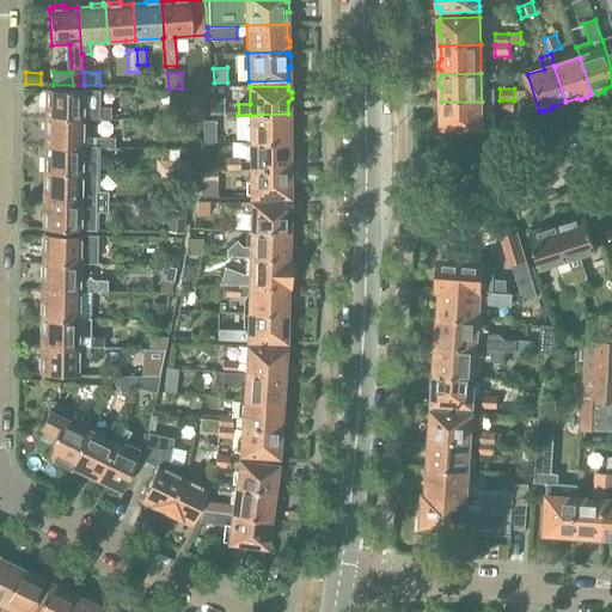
[(48,105),(47,118),(84,120),(84,118),(110,120),(110,109),(98,109),(99,91),(48,90),(48,93),(44,93),(44,105),(48,105)]
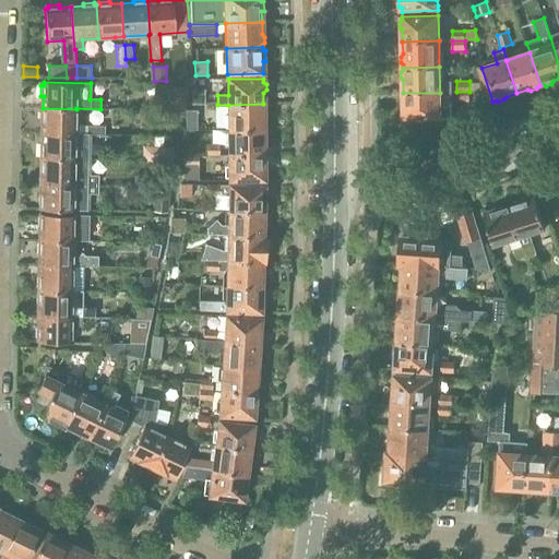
[(167,108),(183,109),(186,88),(171,87),(171,92),(168,92),(167,108)]
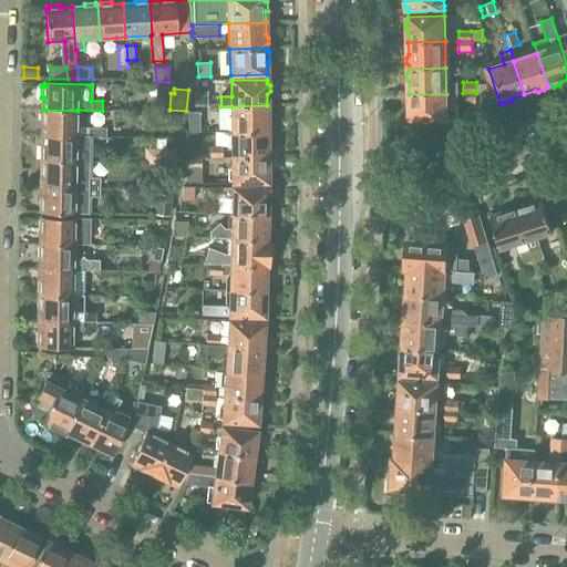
[(196,91),(194,106),(208,105),(208,90),(196,91)]
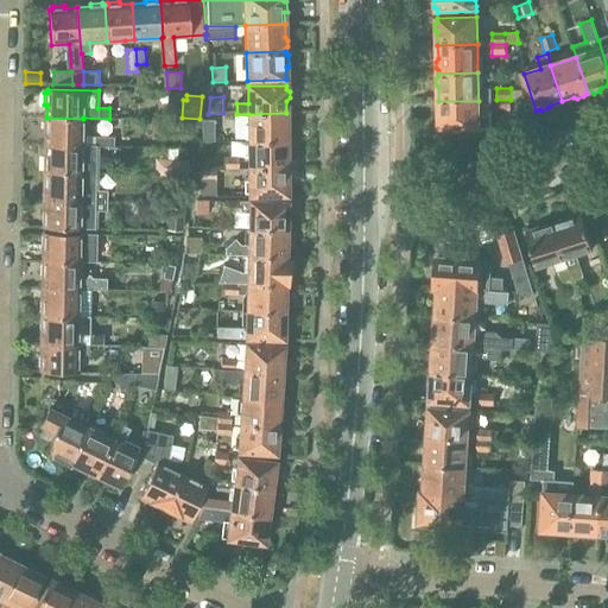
[(479,128),(492,128),(491,100),(479,101),(438,101),(439,115),(437,118),(437,124),(439,126),(439,131),(463,130),(466,132),(472,132),(474,130),(479,130),(479,128)]
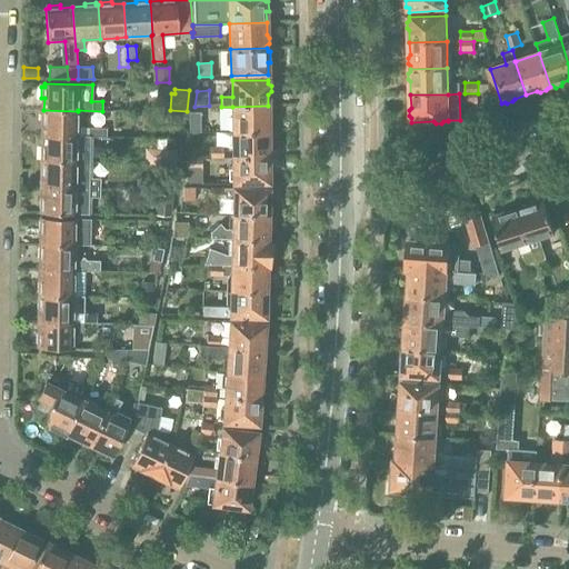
[(478,103),(478,93),(465,93),(465,103),(478,103)]
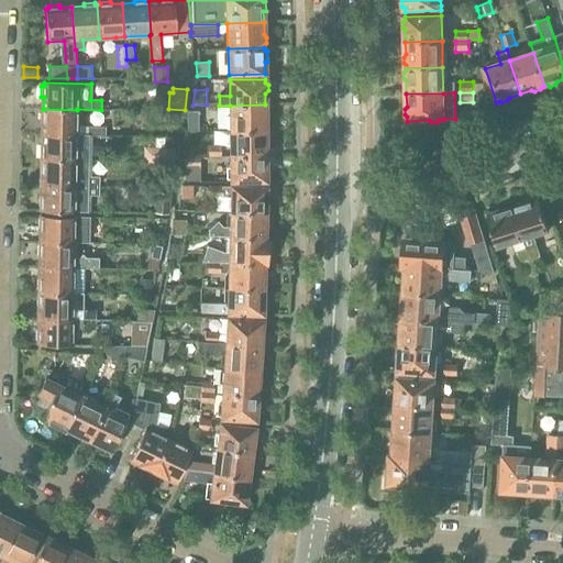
[(231,131),(266,131),(266,128),(268,125),(268,119),(266,117),(265,105),(230,106),(231,131)]
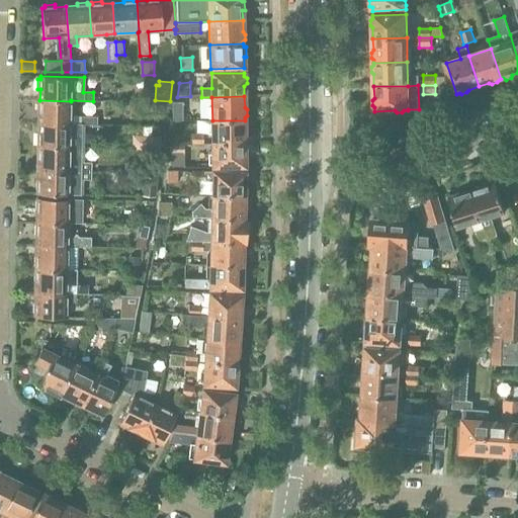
[(71,116),(71,101),(39,100),(39,102),(37,102),(37,113),(39,113),(39,123),(83,124),(83,125),(97,125),(97,117),(71,116)]
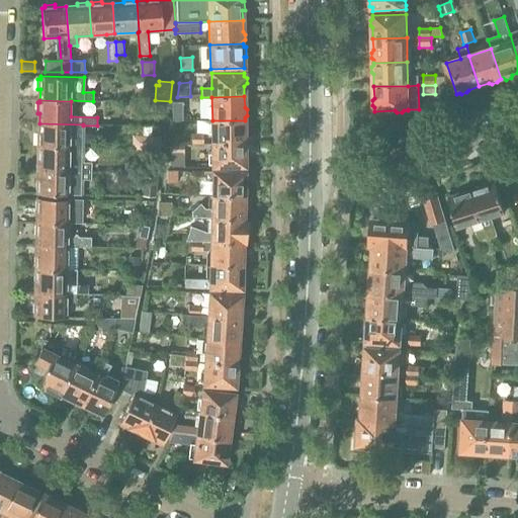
[(172,102),(172,117),(172,120),(182,120),(182,102),(172,102)]
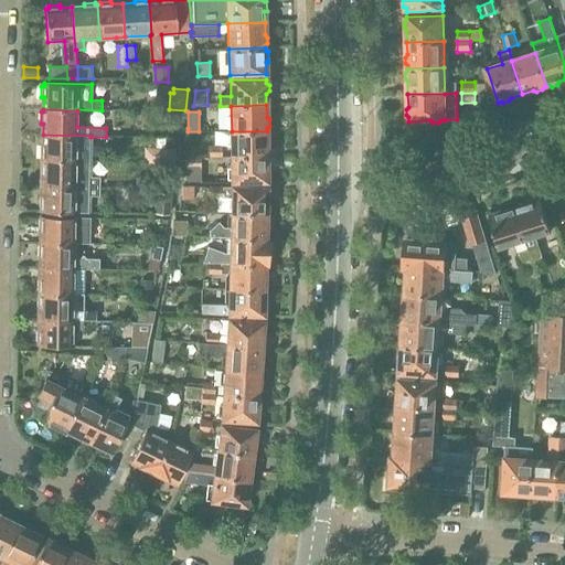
[(232,157),(267,157),(267,145),(269,142),(269,137),(267,134),(267,131),(232,131),(232,157)]
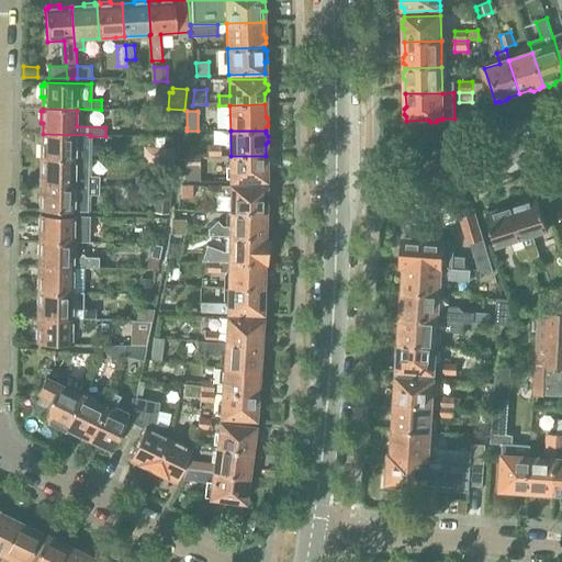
[(42,159),(89,160),(90,136),(90,135),(43,134),(43,146),(40,146),(40,157),(43,157),(42,159)]
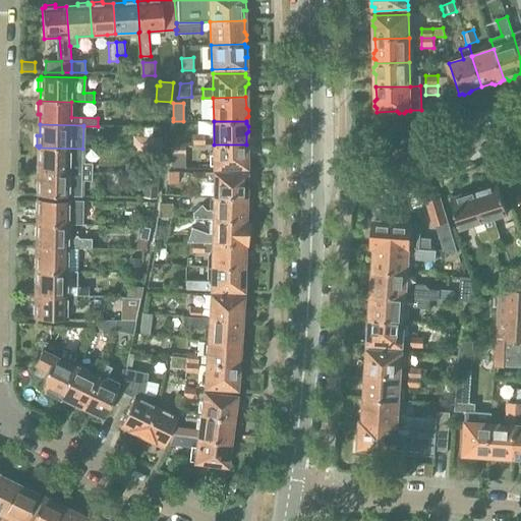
[(192,146),(205,146),(205,134),(192,135),(192,146)]
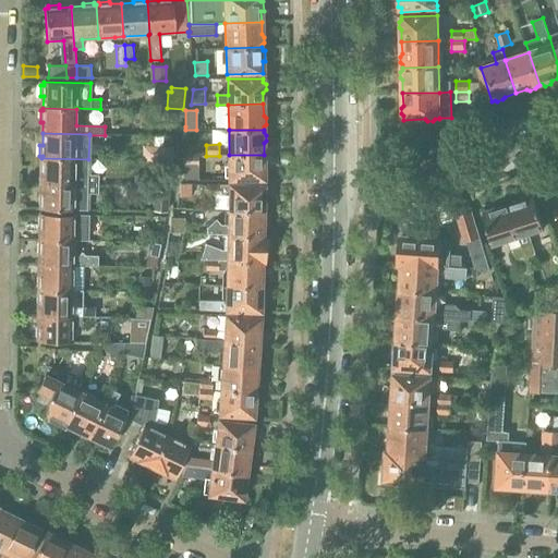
[(143,146),(143,161),(173,162),(173,147),(143,146)]
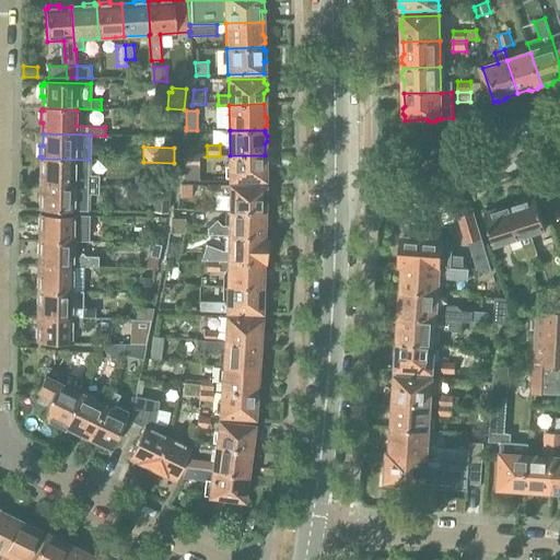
[(230,155),(230,182),(265,182),(265,177),(267,175),(267,170),(265,167),(265,155),(230,155)]
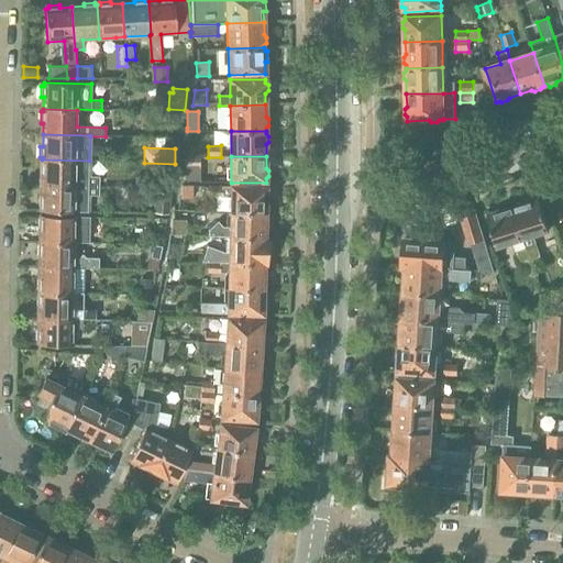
[(99,177),(89,177),(89,161),(42,159),(42,163),(40,163),(40,174),(42,174),(42,186),(99,187),(99,177)]
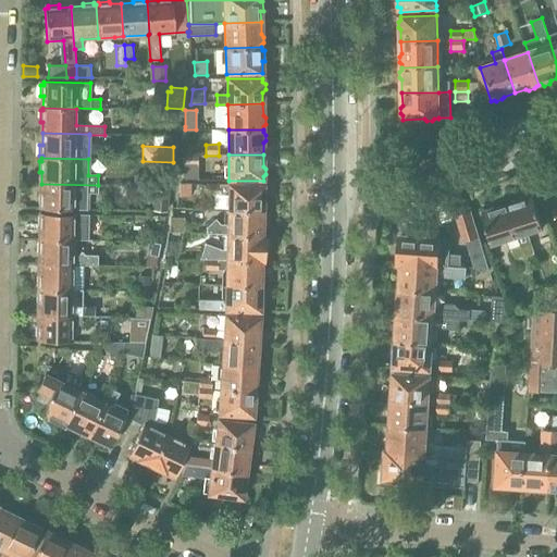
[(184,163),(183,163),(184,180),(198,180),(198,163),(185,163),(184,163)]
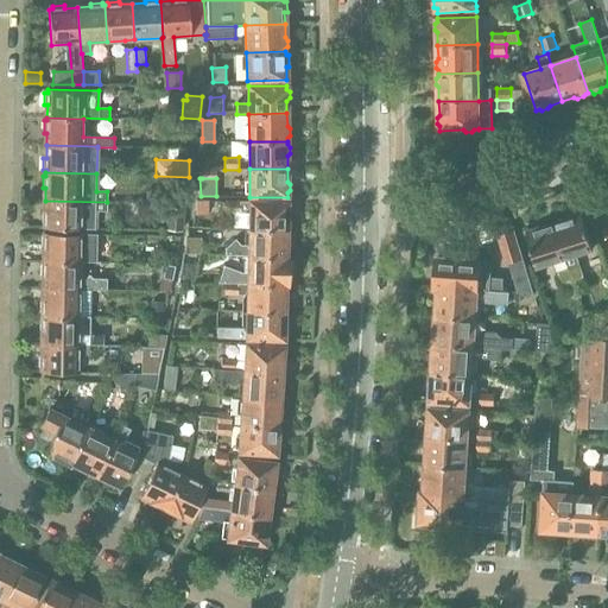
[(162,191),(160,206),(187,206),(187,191),(162,191)]
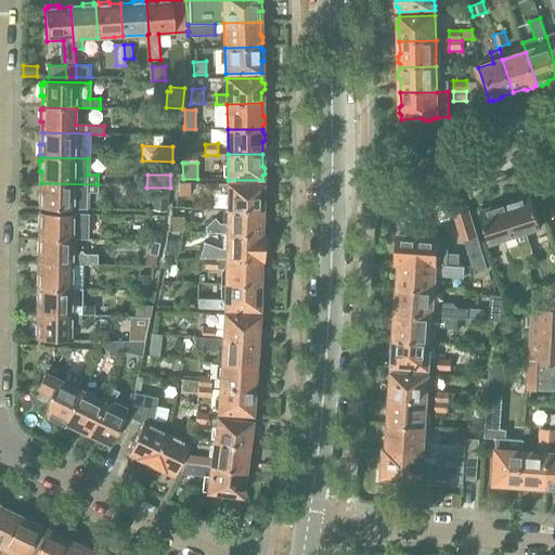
[(41,205),(41,208),(87,209),(87,193),(97,193),(98,184),(41,183),(41,194),(38,194),(38,205),(41,205)]
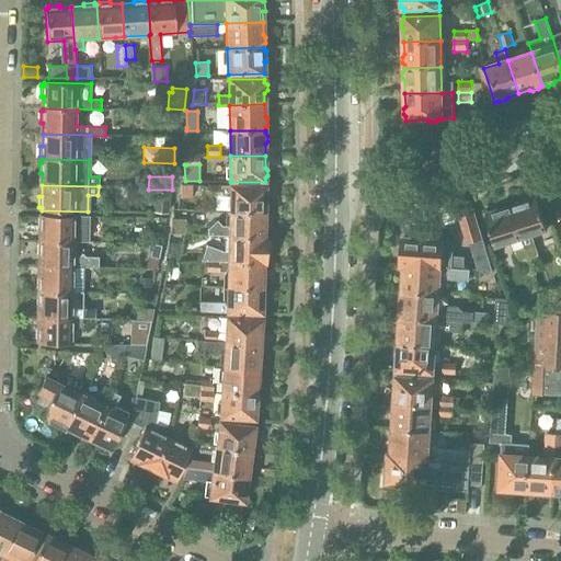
[(190,192),(190,185),(182,185),(180,197),(186,197),(190,192)]
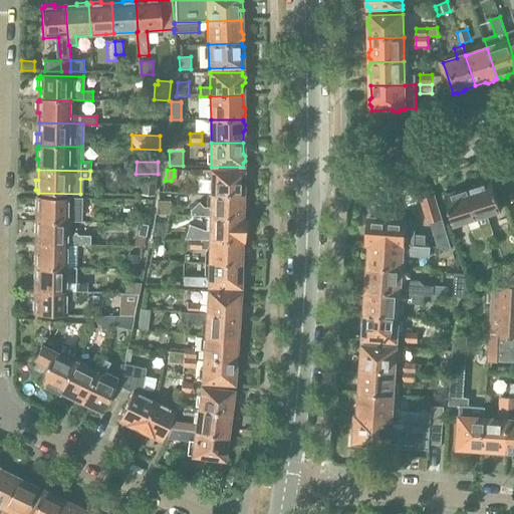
[(203,179),(211,179),(210,194),(242,195),(242,193),(245,190),(245,185),(243,183),(243,171),(211,171),(191,170),(191,181),(203,181),(203,179)]
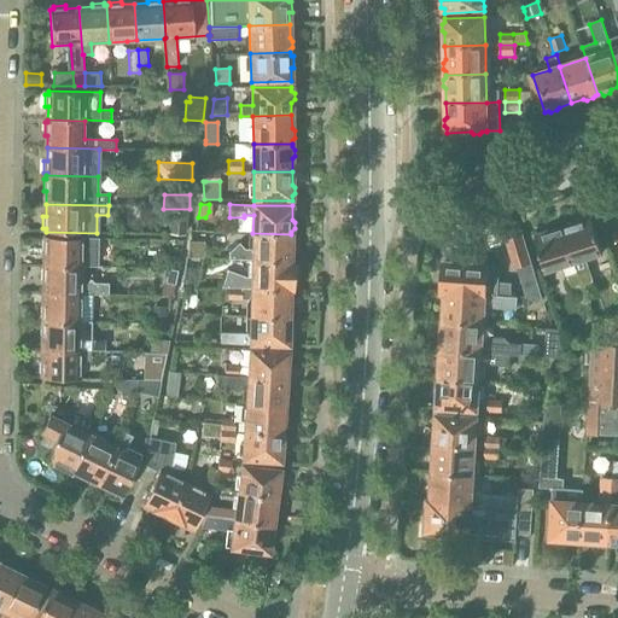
[(168,234),(175,234),(186,235),(187,213),(170,211),(168,234)]
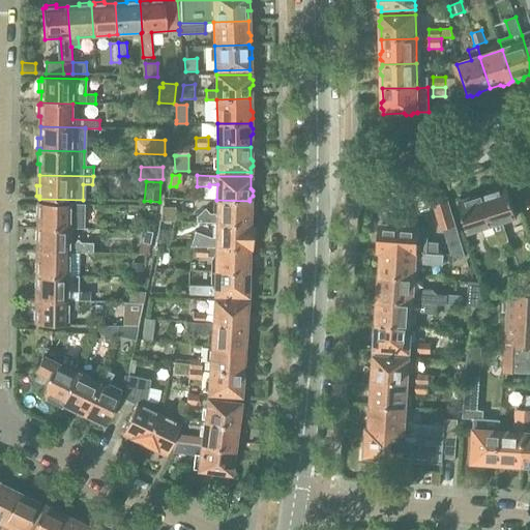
[(493,226),(502,223),(517,217),(507,186),(503,188),(503,186),(494,189),(494,192),(483,195),(493,226)]
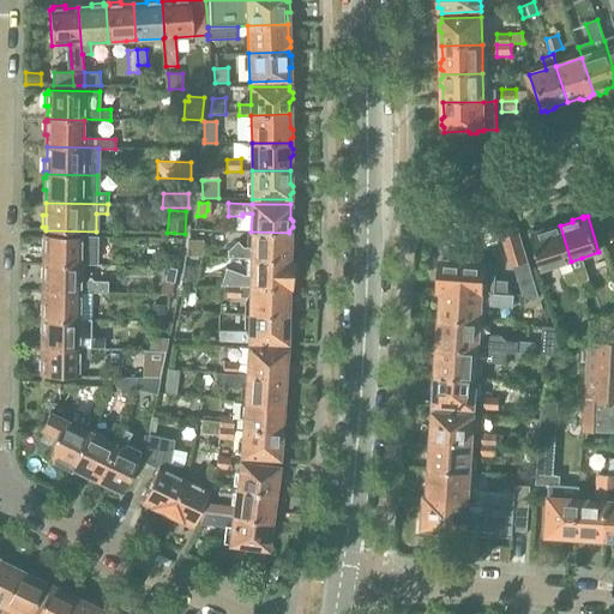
[(571,262),(560,226),(547,230),(546,228),(535,232),(536,234),(531,235),(543,270),(548,269),(571,262)]
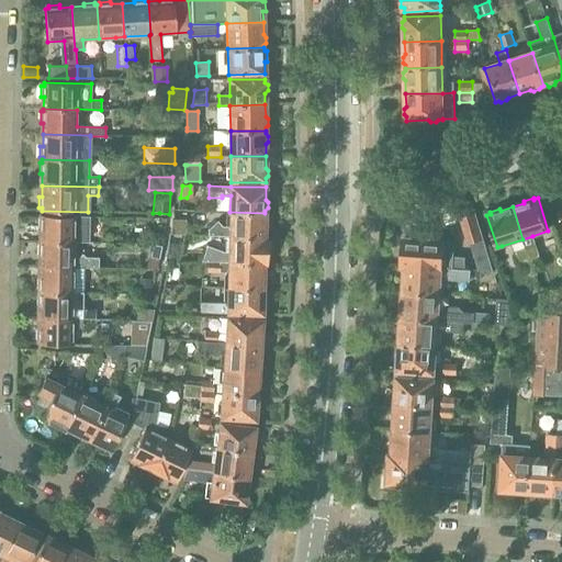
[(229,212),(229,227),(223,226),(217,221),(208,229),(208,235),(229,236),(229,237),(265,237),(265,226),(267,224),(267,217),(265,215),(265,213),(229,212)]
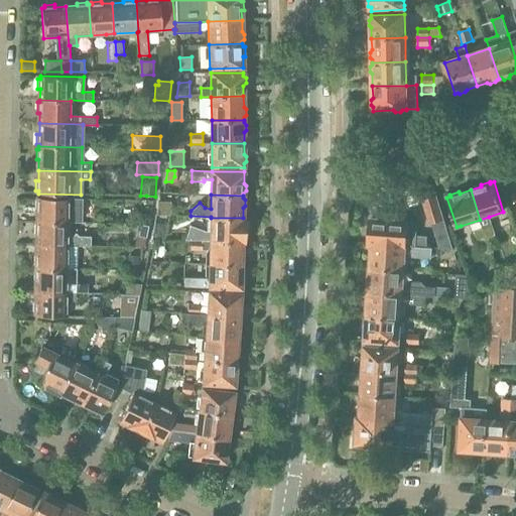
[(422,201),(429,224),(431,223),(443,220),(436,197),(422,201)]
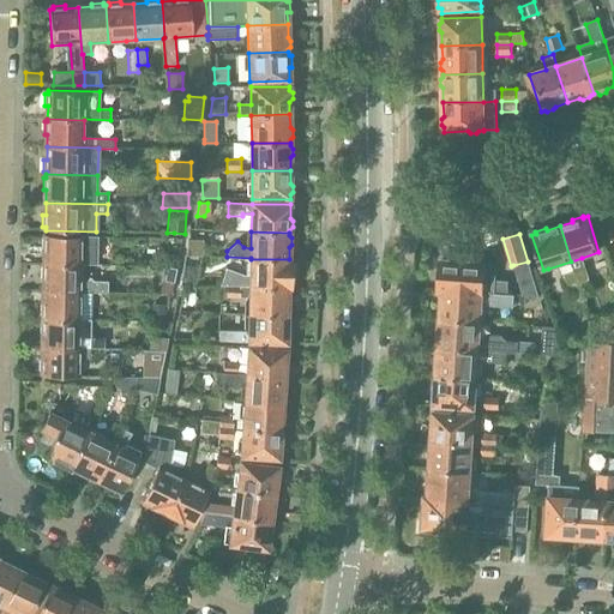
[(82,265),(112,266),(113,257),(82,256),(82,236),(44,235),(44,239),(42,239),(42,251),(44,251),(44,264),(82,265)]
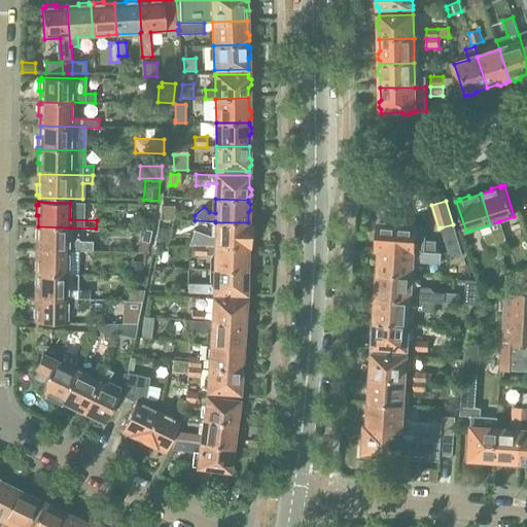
[(174,211),(161,210),(161,219),(173,219),(174,211)]
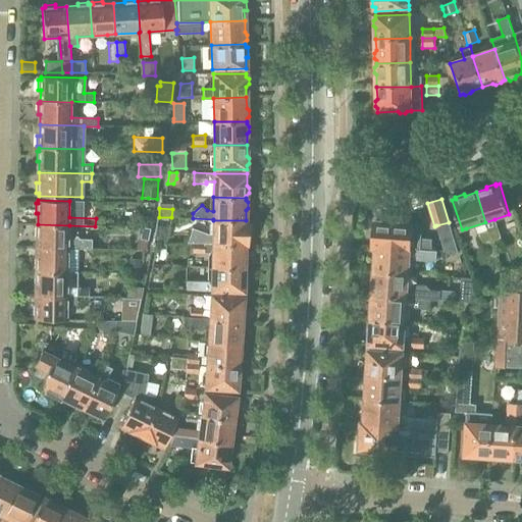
[(498,226),(494,219),(485,222),(488,230),(491,242),(502,239),(498,226)]
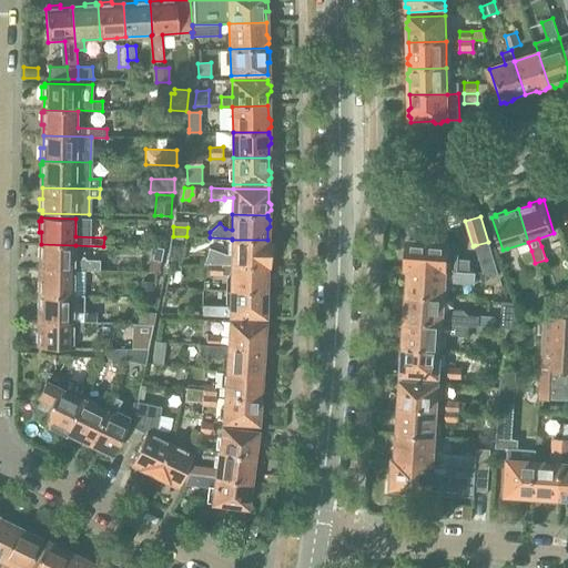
[(210,265),(266,267),(270,267),(270,254),(273,252),(273,246),(271,243),(271,240),(267,240),(232,240),(232,242),(227,242),(226,254),(225,254),(210,249),(203,265),(210,265)]
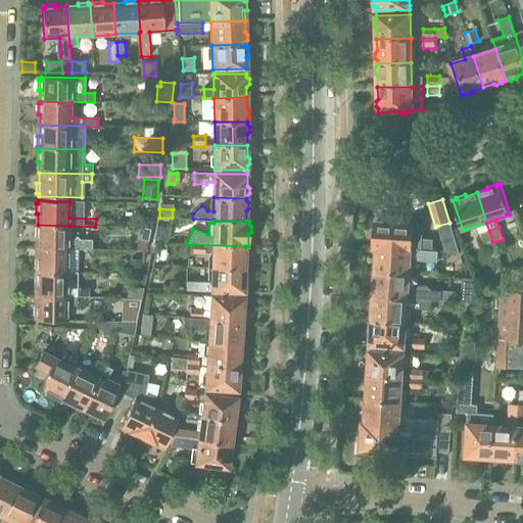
[(411,250),(421,251),(422,240),(422,226),(409,225),(410,223),(398,222),(398,224),(376,223),(376,226),(374,226),(373,236),(375,236),(374,248),(377,248),(411,250)]
